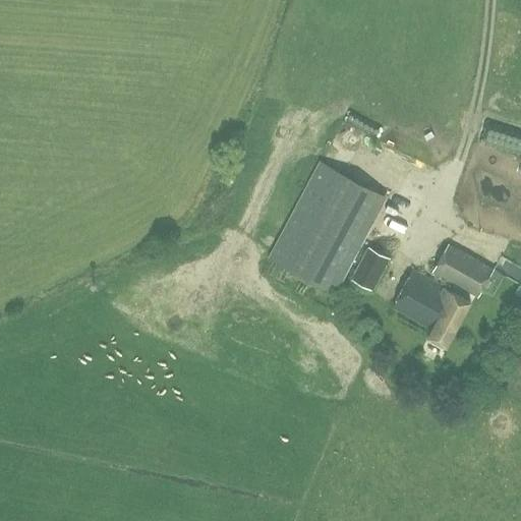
[(335,292),(387,196),(324,162),(272,258),(335,292)]
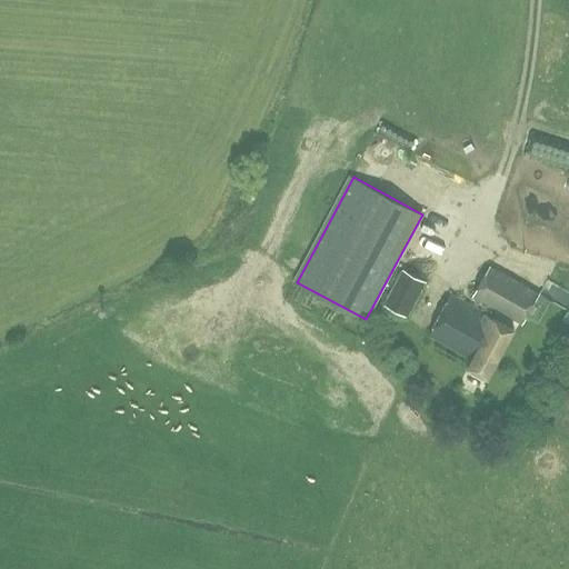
[(473,297),(522,325),(539,295),(490,267),(473,297)]
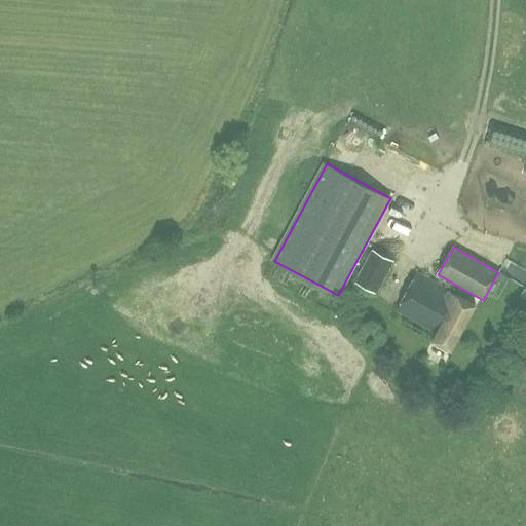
[(392,261),(373,250),(355,282),(376,292),(392,261)]
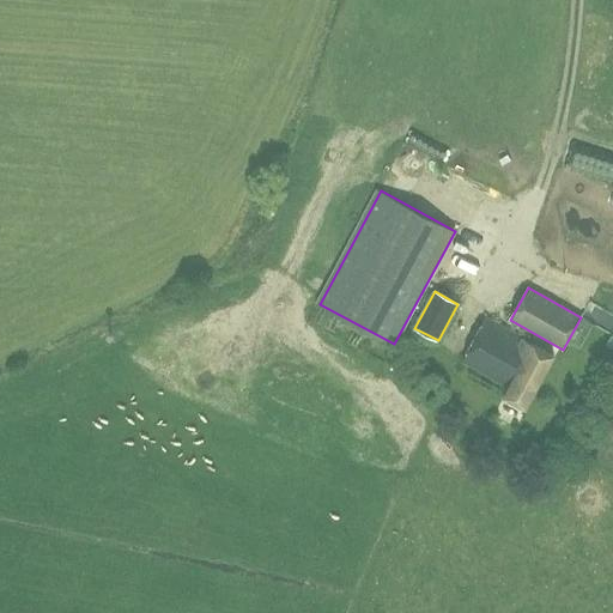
[(486,317),(462,362),(511,388),(507,396),(526,407),(554,356),(486,317)]
